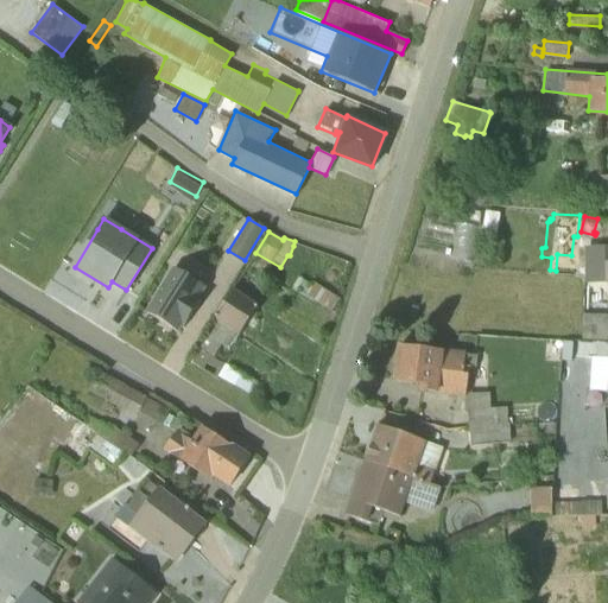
[(607,245),(597,246),(597,240),(588,239),(586,279),(583,279),(582,337),(607,338),(607,245)]
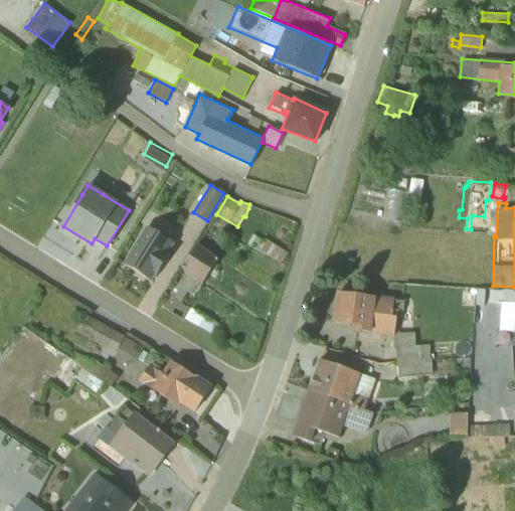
[(125,264),(150,280),(153,275),(156,276),(170,253),(169,252),(174,243),(148,226),(125,264)]
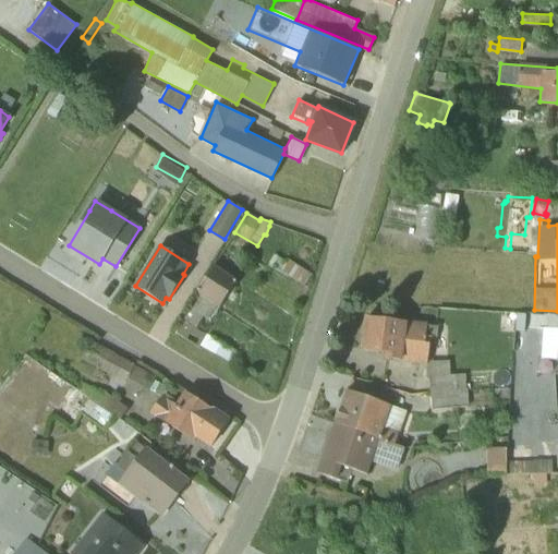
[(273,255),(268,264),(304,285),(311,273),(286,259),(283,261),(273,255)]
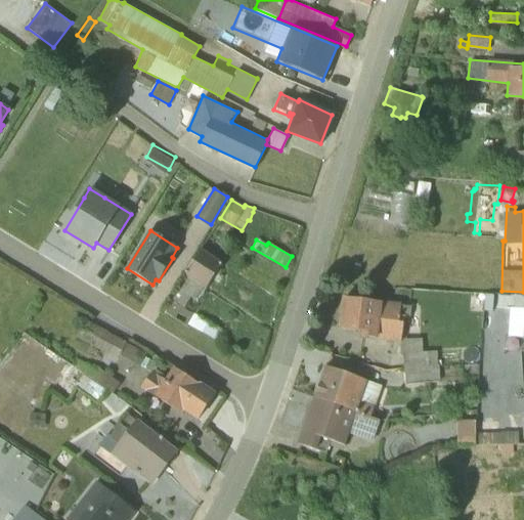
[(198,300),(222,263),(200,249),(162,309),(186,325),(188,323),(216,340),(222,329),(194,312),(193,312),(184,306),(190,296),(198,300)]
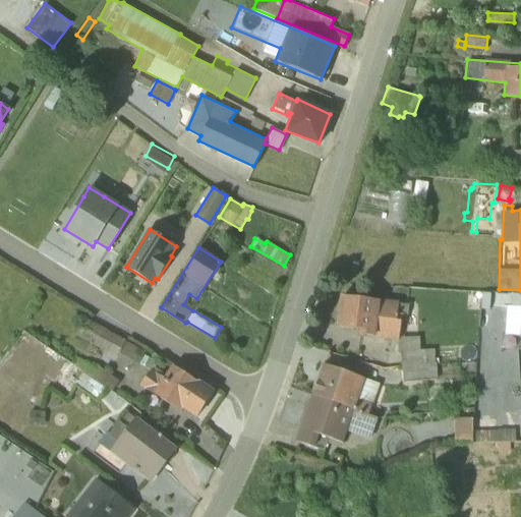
[(409,286),(408,296),(425,297),(426,287),(409,286)]
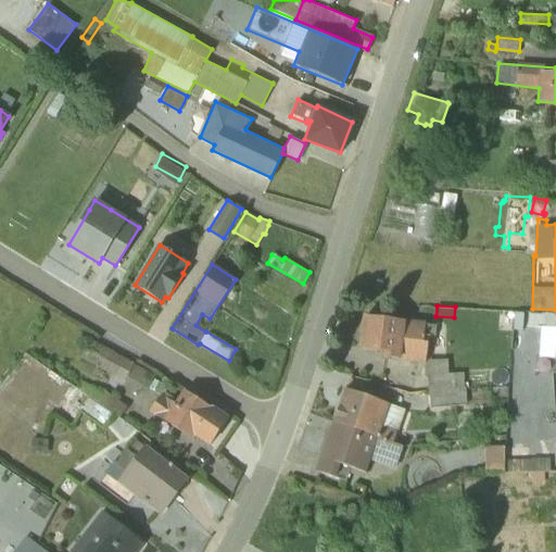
[(555,312),(529,311),(528,324),(536,325),(534,355),(528,355),(528,391),(539,391),(541,404),(555,404),(553,371),(555,371),(555,312)]
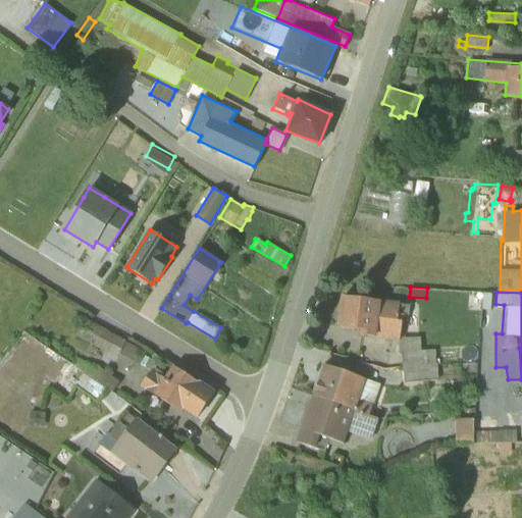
[(343,297),(338,326),(360,328),(359,334),(375,335),(375,338),(399,341),(402,321),(410,322),(410,315),(409,315),(409,305),(399,304),(399,302),(343,297)]
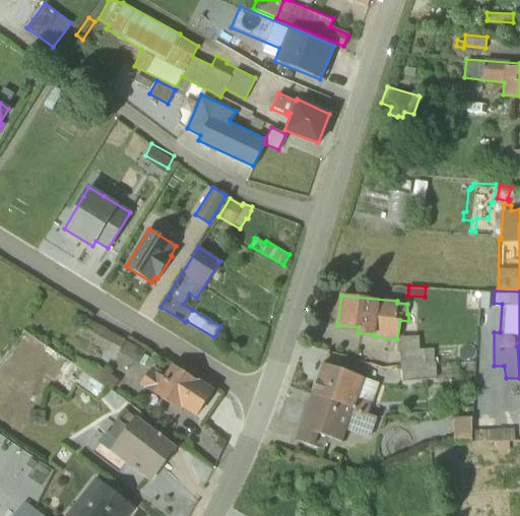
[(85,316),(76,332),(117,355),(120,351),(139,362),(145,348),(85,316)]
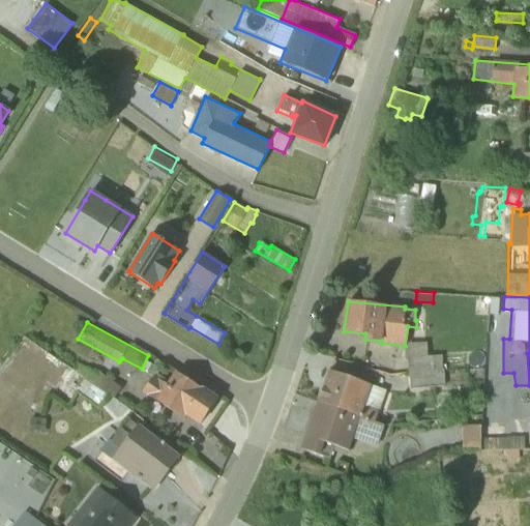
[(406,343),(405,357),(408,357),(409,371),(442,368),(440,354),(428,355),(427,341),(406,343)]
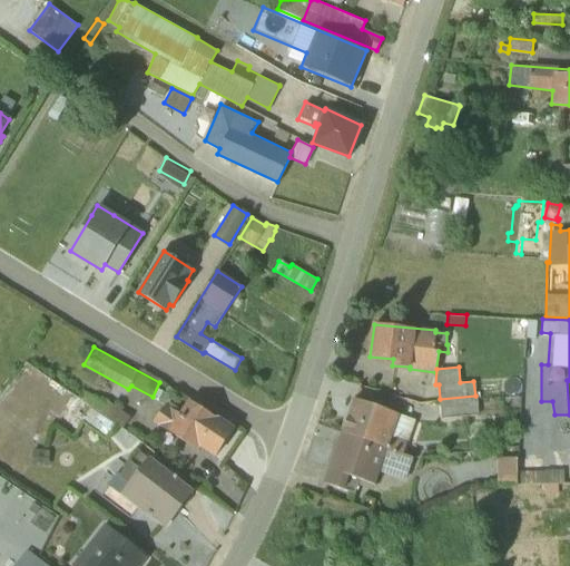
[(87,390),(80,399),(115,425),(123,427),(130,416),(102,396),(99,398),(87,390)]
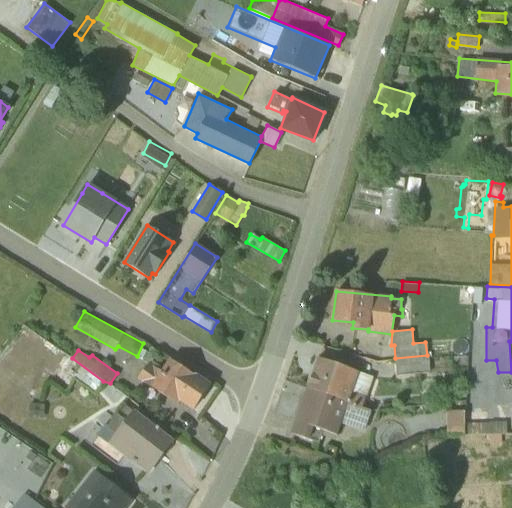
[(428,355),(395,358),(397,373),(430,370),(428,355)]
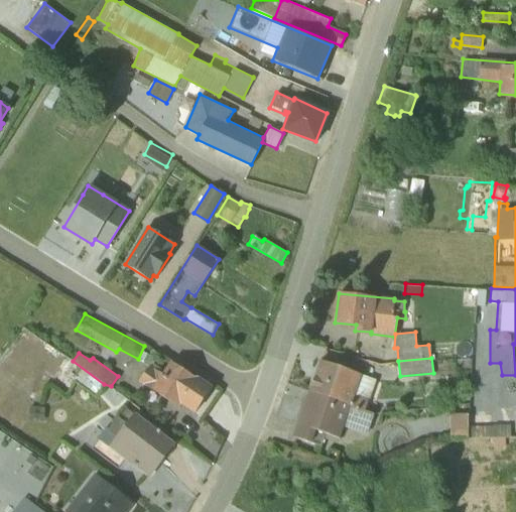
[(309,391),(365,409),(376,379),(319,359),(309,391)]
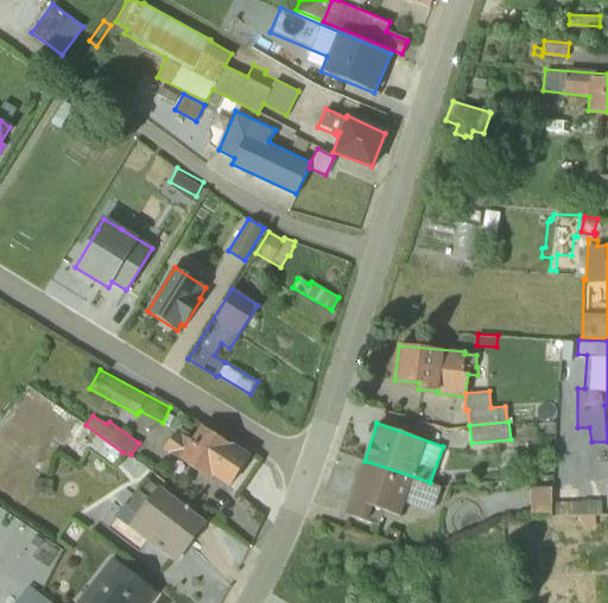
[(86,425),(82,424),(65,446),(81,458),(89,449),(113,465),(122,452),(86,425)]
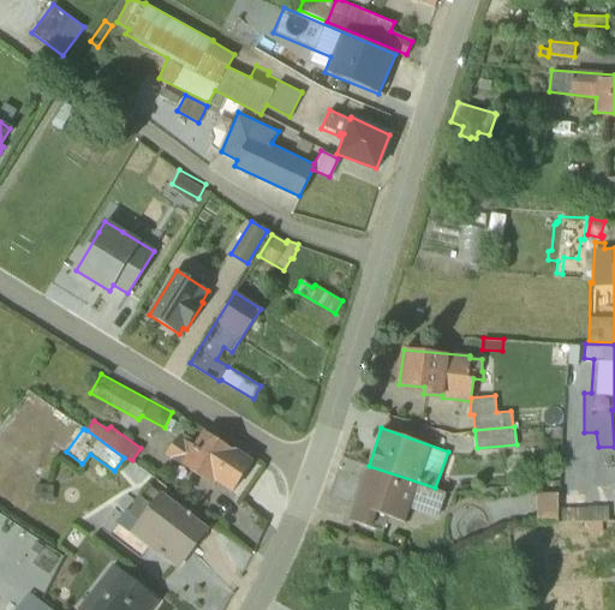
[(181,432),(166,453),(212,482),(214,478),(232,489),(251,461),(206,431),(198,443),(181,432)]
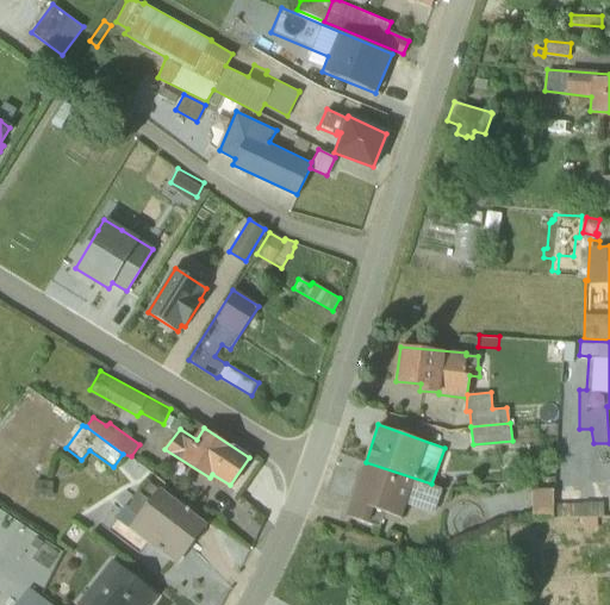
[(431,484),(366,462),(347,516),(379,525),(383,516),(399,522),(406,504),(434,512),(442,487),(431,484)]
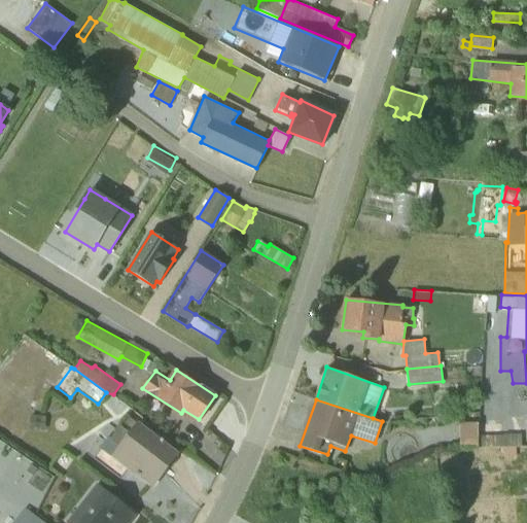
[(45,415),(30,414),(29,428),(44,429),(45,415)]
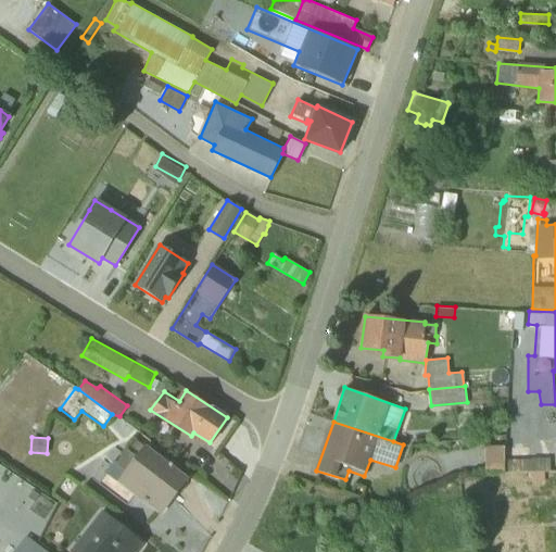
[(114,460),(106,472),(162,514),(177,493),(187,479),(187,478),(135,441),(128,449),(127,448),(117,462),(114,460)]
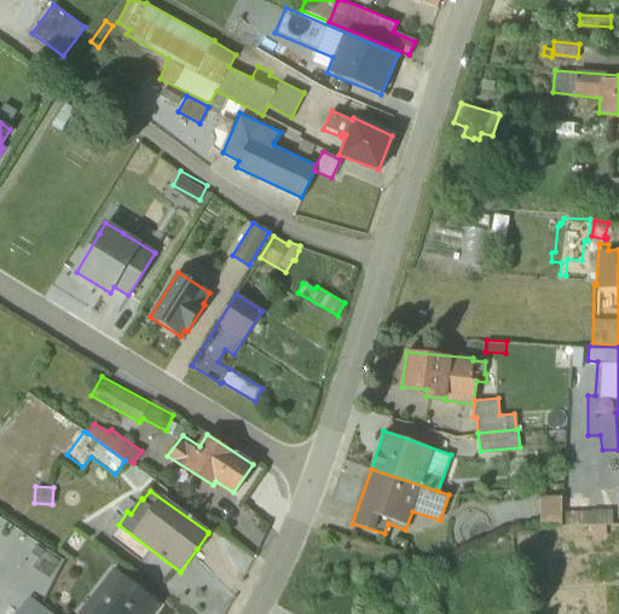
[(562,508),(562,494),(539,494),(539,525),(561,525),(562,508)]
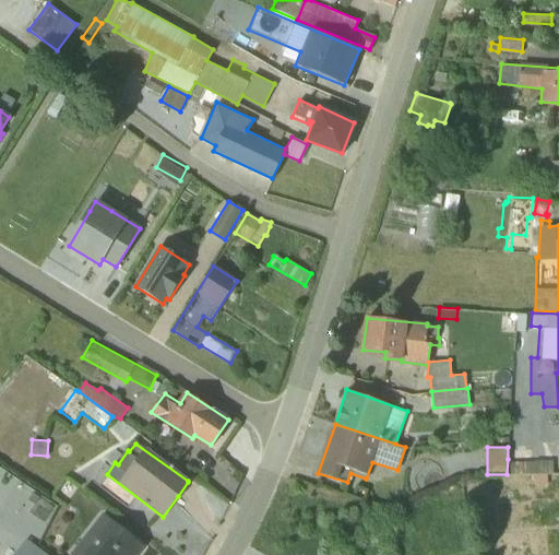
[(552,473),(552,459),(534,459),(534,460),(508,461),(507,474),(552,473)]
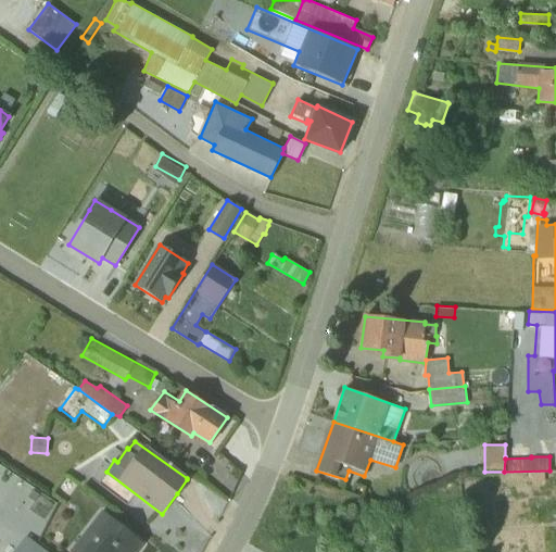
[(136,551),(143,542),(102,510),(70,551),(71,551),(136,551)]
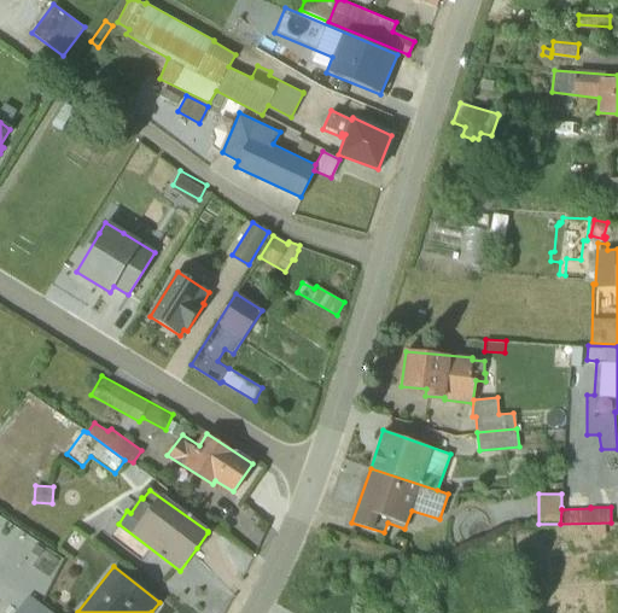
[(54,612),(30,594),(13,612),(54,612)]
